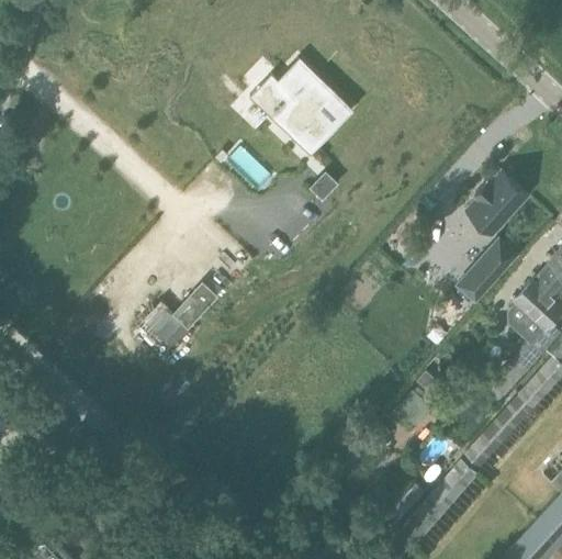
[(351,110),(329,89),(326,91),(298,65),(280,84),(298,101),(279,120),(311,151),(351,110)]
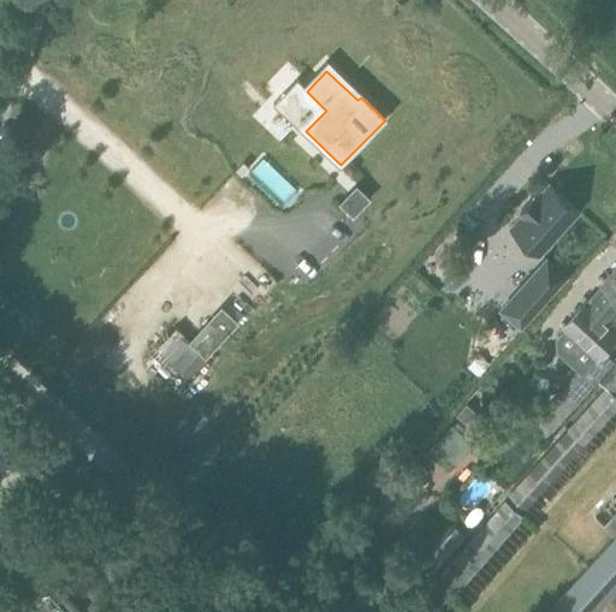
[(353,219),(371,201),(356,188),(339,206),(353,219)]
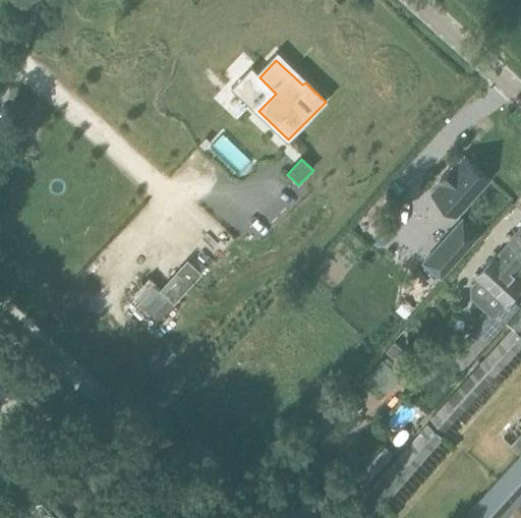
[(496,182),(471,161),(436,199),(460,222),(496,182)]
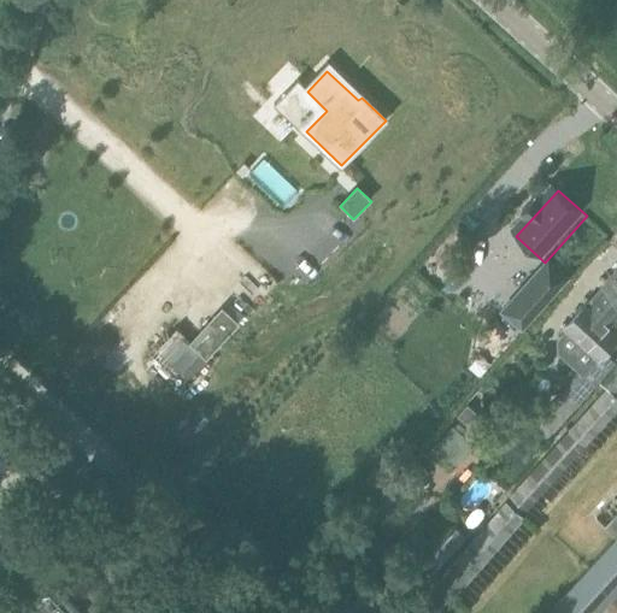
[(521,329),(566,280),(548,263),(503,312),(521,329)]
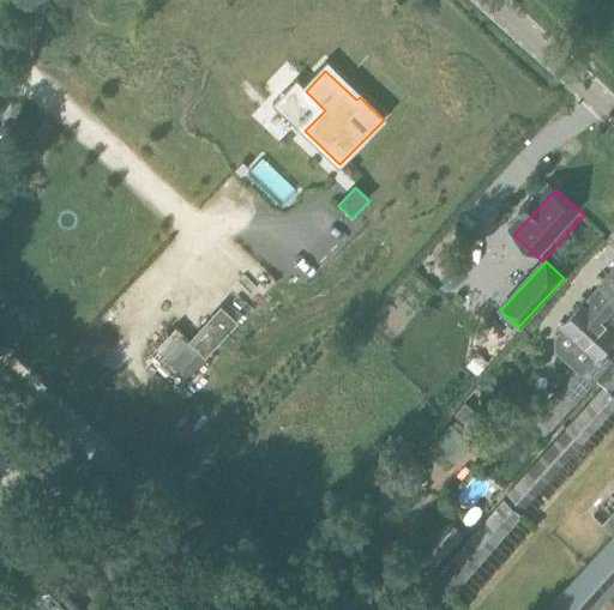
[(613,269),(560,328),(591,357),(530,424),(524,418),(480,467),(503,488),(547,440),(545,438),(609,367),(606,364),(609,361),(601,352),(613,337),(613,330),(613,269)]
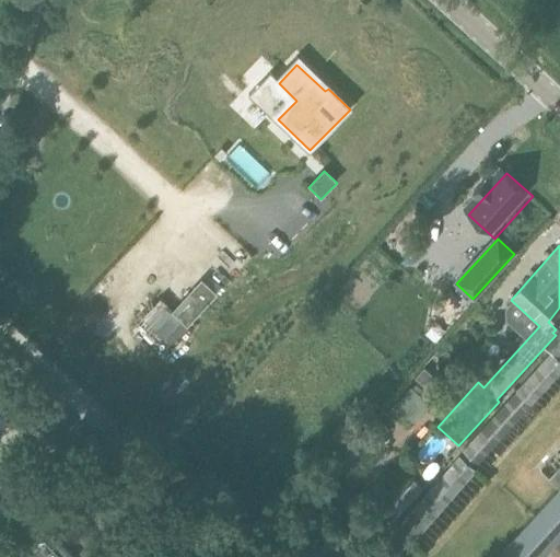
[(35,399),(33,402),(16,419),(49,450),(68,430),(35,399)]
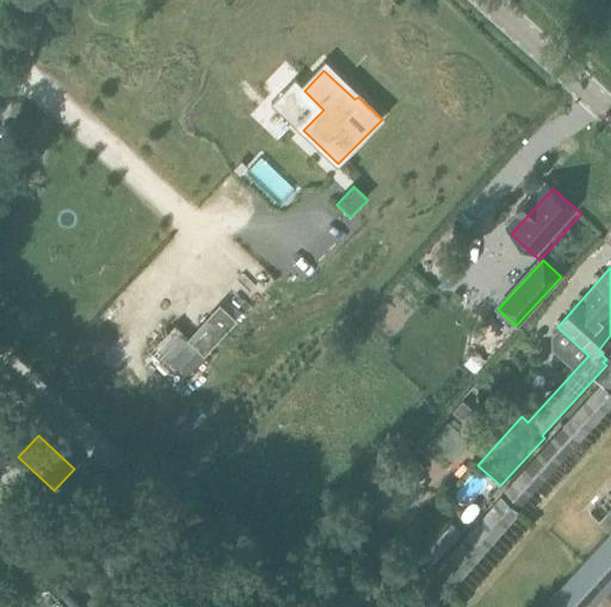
[(468,468),(451,496),(466,505),(482,476),(468,468)]
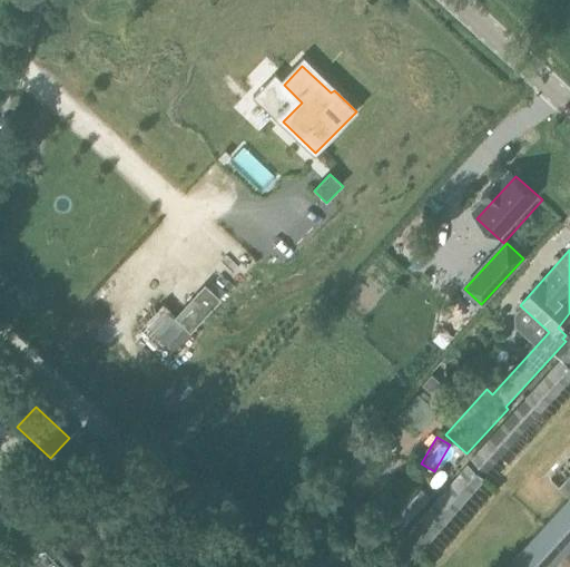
[(569,477),(559,489),(569,499),(569,498),(569,477)]
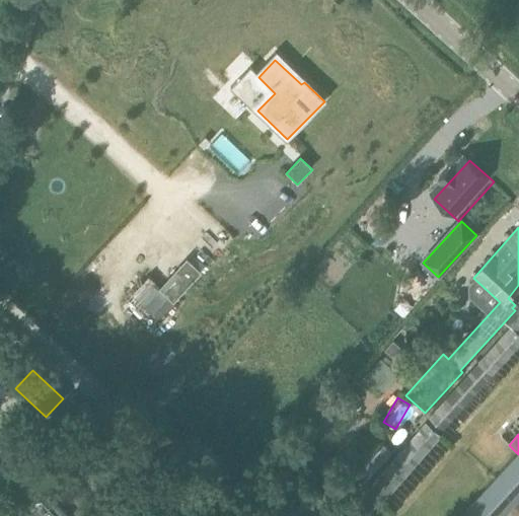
[(368,468),(384,450),(378,444),(362,462),(368,468)]
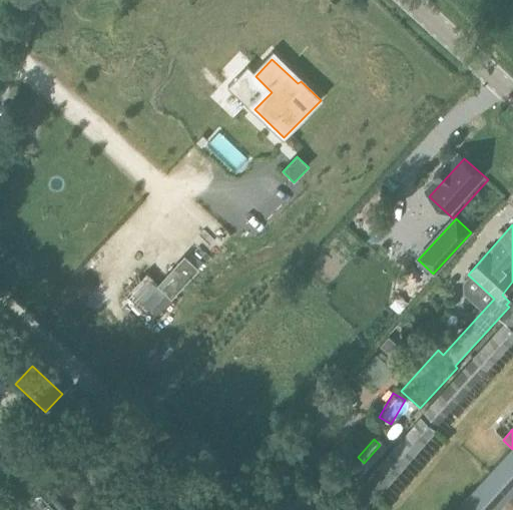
[(501,509),(512,497),(512,448),(512,449),(458,508),(459,509),(501,509)]
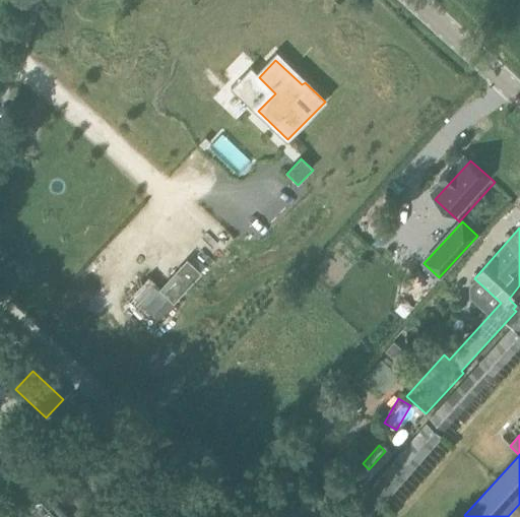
[(50,493),(36,505),(46,516),(87,516),(93,512),(67,482),(56,492),(57,494),(53,497),(50,493)]
